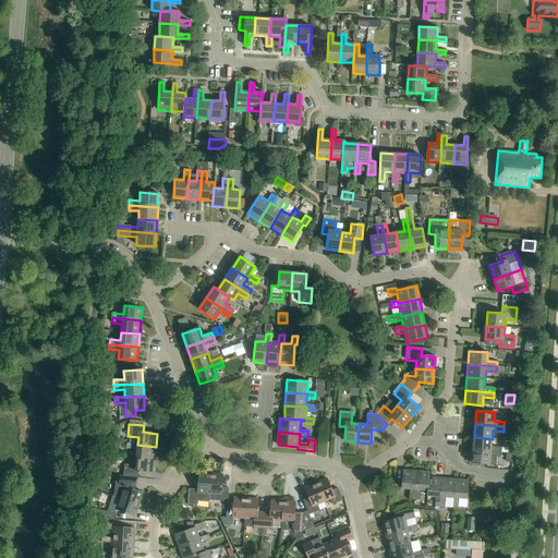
[(492,447),(493,439),(474,437),(472,450),(501,452),(502,448),(492,447)]
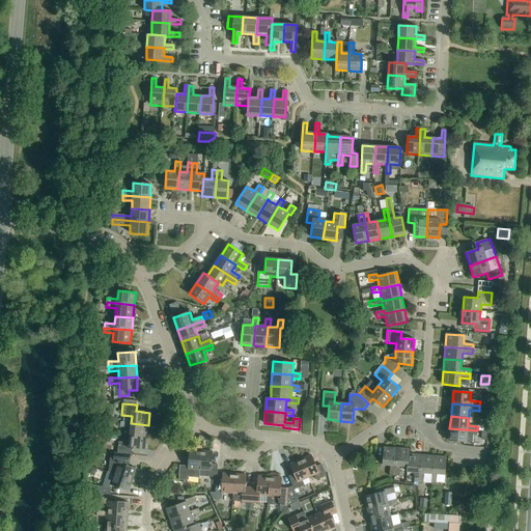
[(131,423),(120,422),(120,427),(130,428),(130,436),(147,438),(148,425),(131,423)]
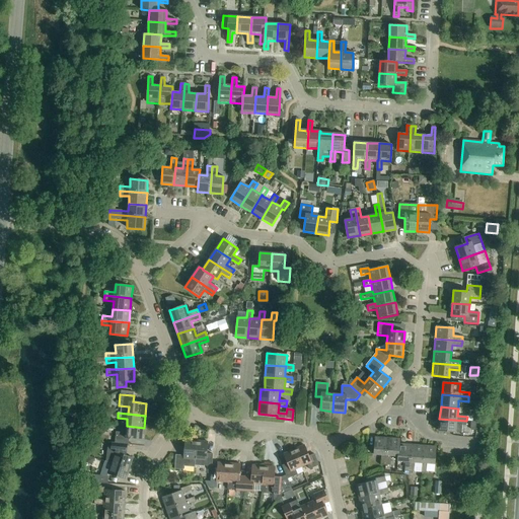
[(466,426),(466,421),(439,419),(438,431),(462,433),(462,426),(466,426)]
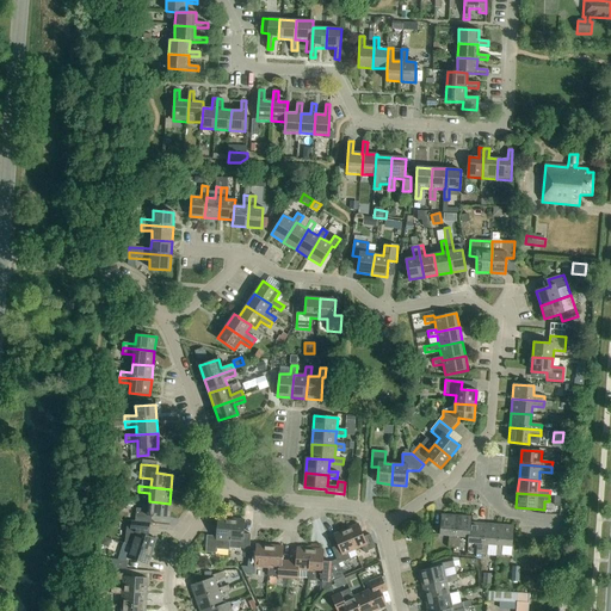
[(167,518),(170,504),(149,501),(148,510),(136,508),(135,522),(147,523),(152,524),(152,517),(167,518)]
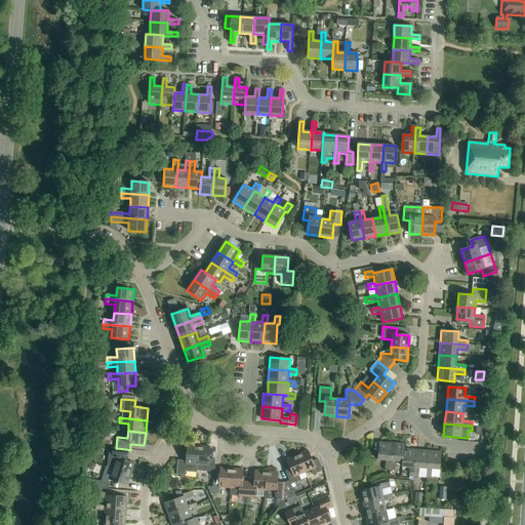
[(386,471),(390,471),(392,444),(379,443),(378,460),(386,460),(386,471)]
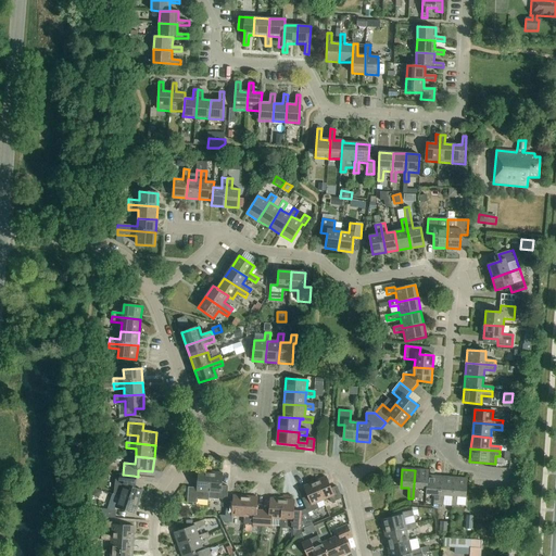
[(429,471),(415,470),(413,498),(418,500),(419,489),(427,490),(428,476),(429,471)]
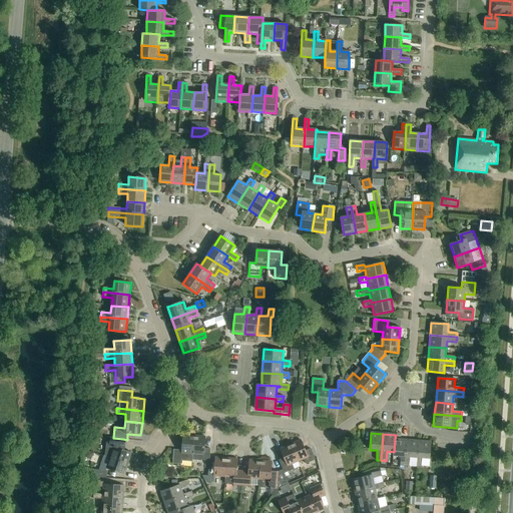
[(192,455),(194,436),(183,435),(181,451),(173,450),(172,464),(180,465),(181,461),(192,462),(192,455)]
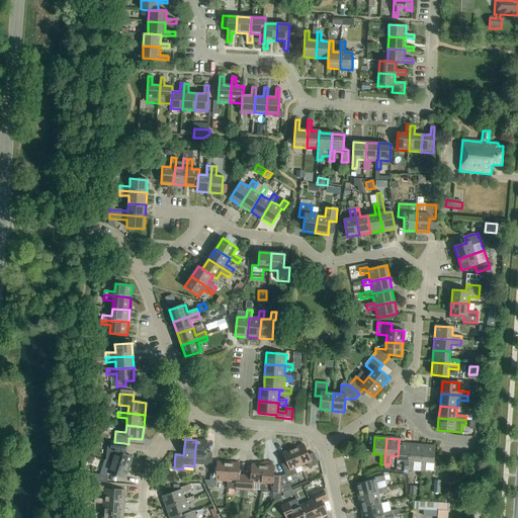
[(207,441),(196,440),(194,459),(203,460),(202,465),(211,465),(212,453),(206,453),(207,441)]
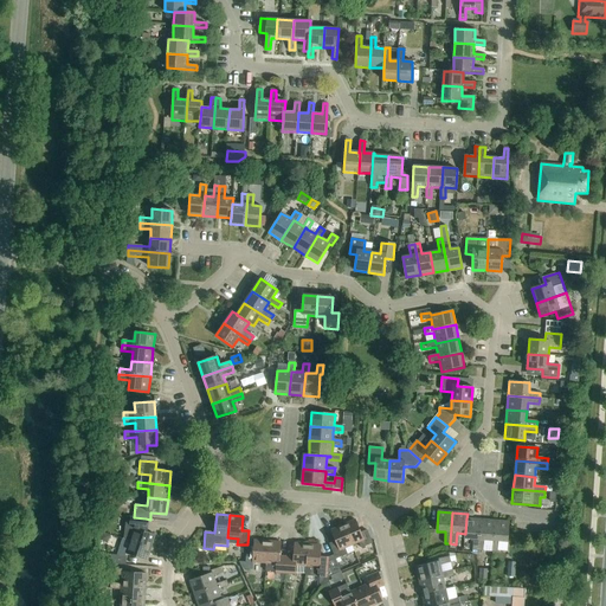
[(146,519),(134,517),(127,517),(124,539),(123,539),(152,548),(155,535),(144,532),(146,519)]
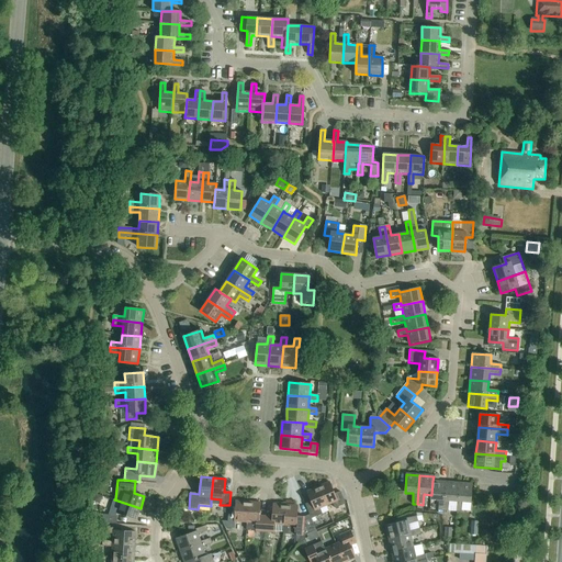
[(444,512),(446,482),(433,481),(431,495),(430,499),(439,501),(438,512),(444,512)]
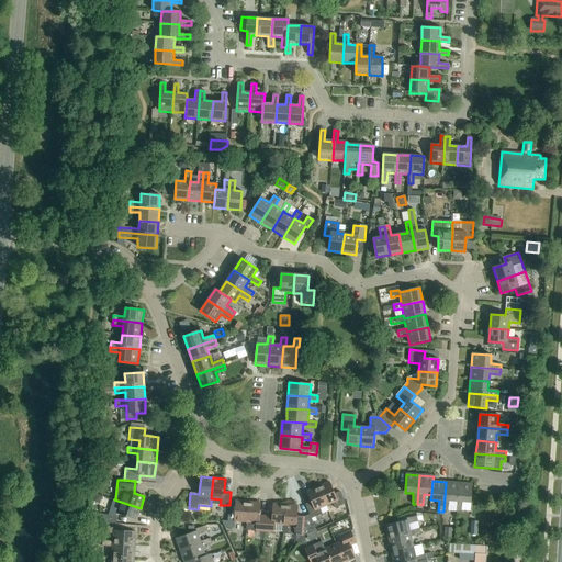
[(329,482),(318,487),(326,506),(333,504),(335,508),(346,504),(340,492),(335,495),(329,482)]
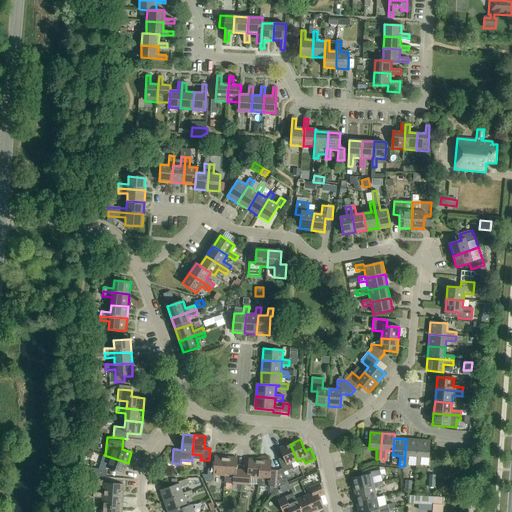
[(418,440),(406,439),(404,466),(408,466),(409,457),(416,457),(417,457),(418,440)]
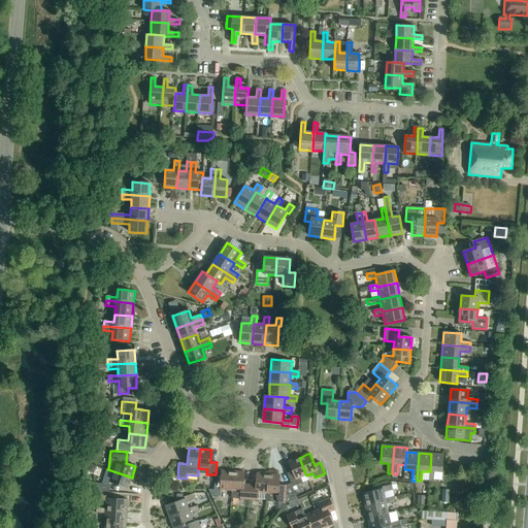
[(430,471),(429,471),(428,482),(433,482),(434,472),(442,472),(443,455),(431,454),(430,471)]
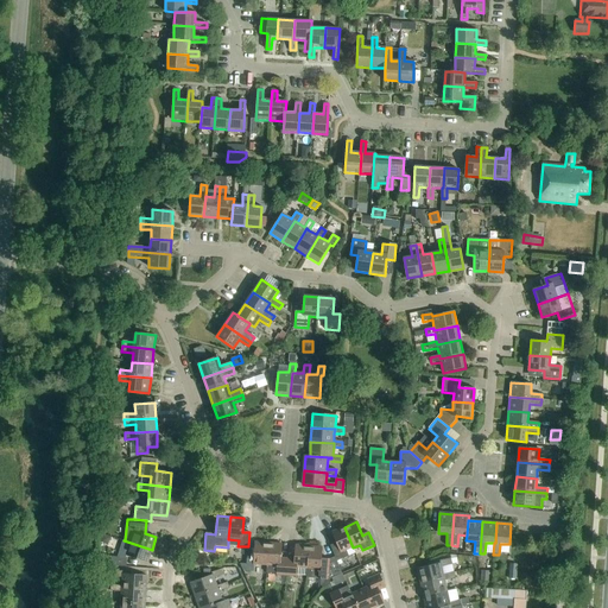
[(353,548),(344,527),(333,532),(337,543),(330,546),(337,562),(349,557),(346,551),(353,548)]
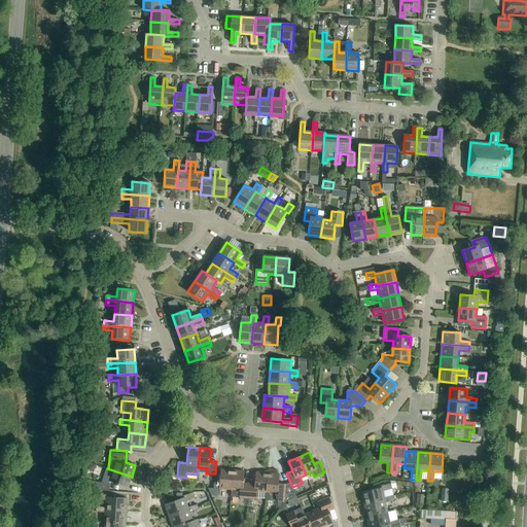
[(108,483),(110,482),(128,487),(132,477),(107,468),(103,483),(93,482),(93,490),(109,491),(110,484),(108,483)]
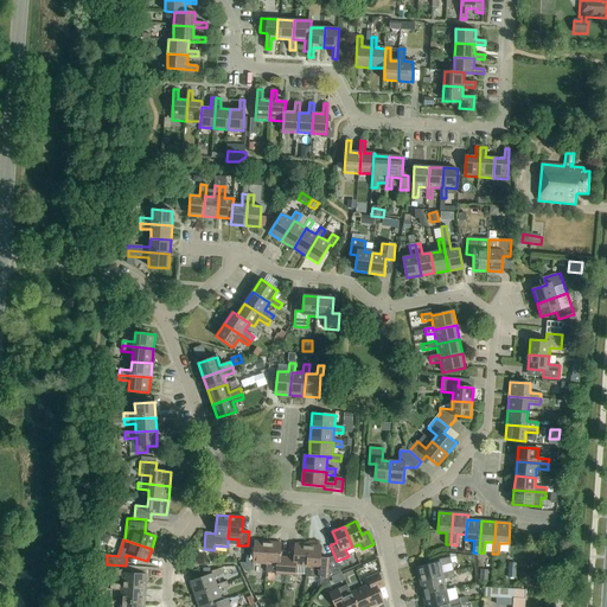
[(267,564),(268,542),(255,542),(254,556),(247,556),(247,563),(240,563),(243,570),(253,572),(254,563),(267,564)]
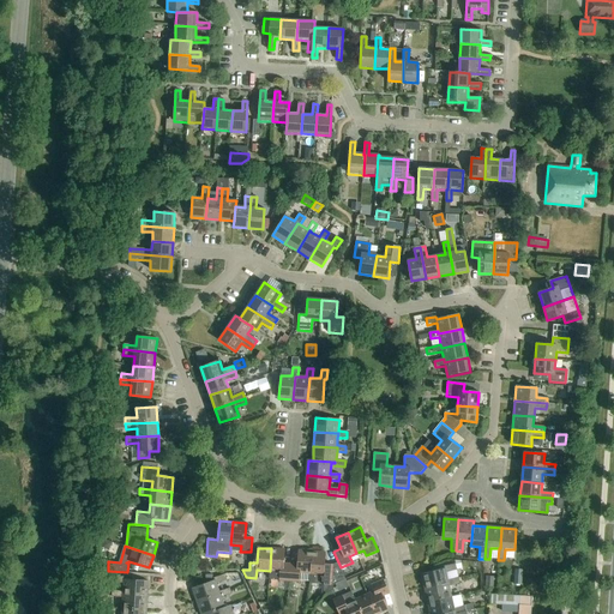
[(270,571),(269,578),(280,579),(280,581),(289,582),(290,565),(283,564),(284,549),(271,548),(270,571)]
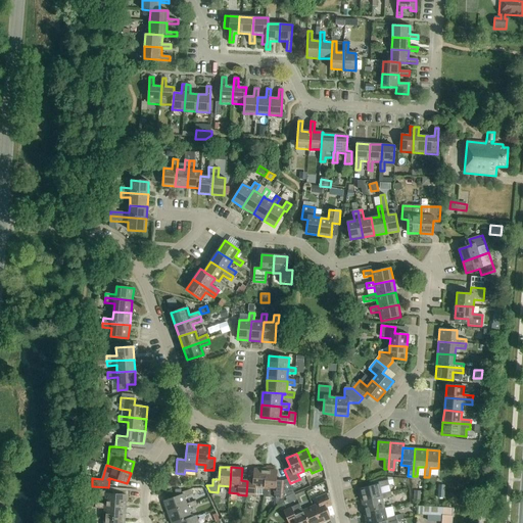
[(253,481),(247,481),(246,495),(254,496),(255,488),(265,489),(266,470),(254,469),(253,481)]
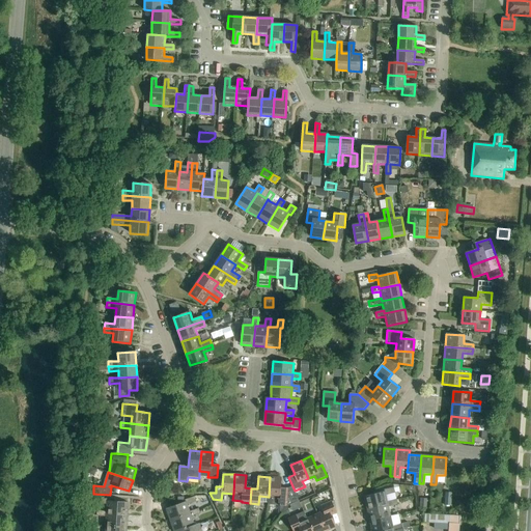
[(279,506),(286,506),(294,503),(287,491),(287,488),(280,488),(281,478),(270,477),(269,497),(279,498),(279,506)]
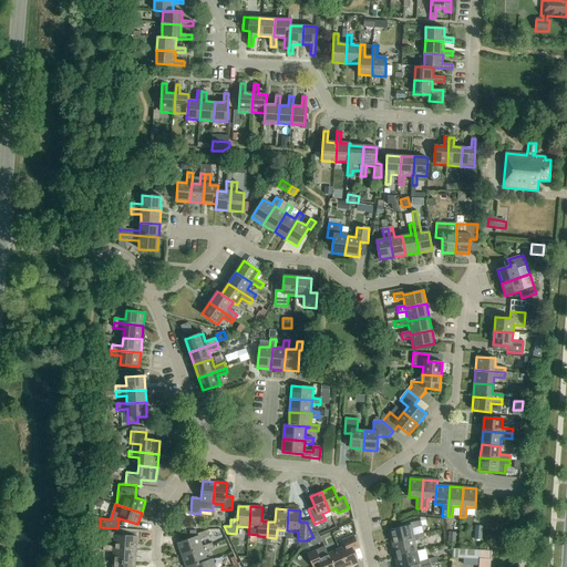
[(389,531),(392,544),(414,539),(413,536),(412,529),(422,526),(421,521),(410,524),(411,526),(389,531)]
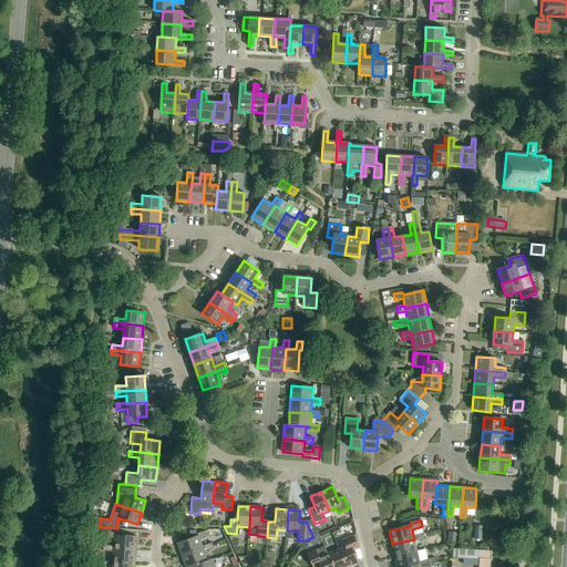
[(204,549),(203,546),(199,539),(209,536),(208,531),(197,534),(198,536),(177,544),(182,557),(204,549)]
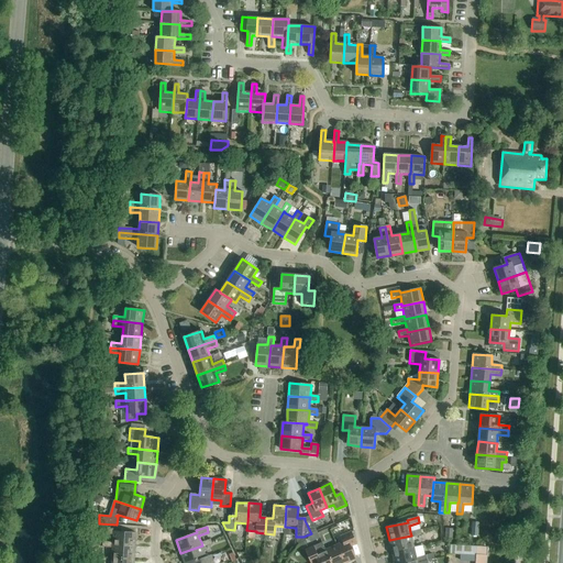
[(135,547),(136,533),(114,531),(114,529),(103,529),(103,534),(113,534),(113,542),(113,545),(135,547)]
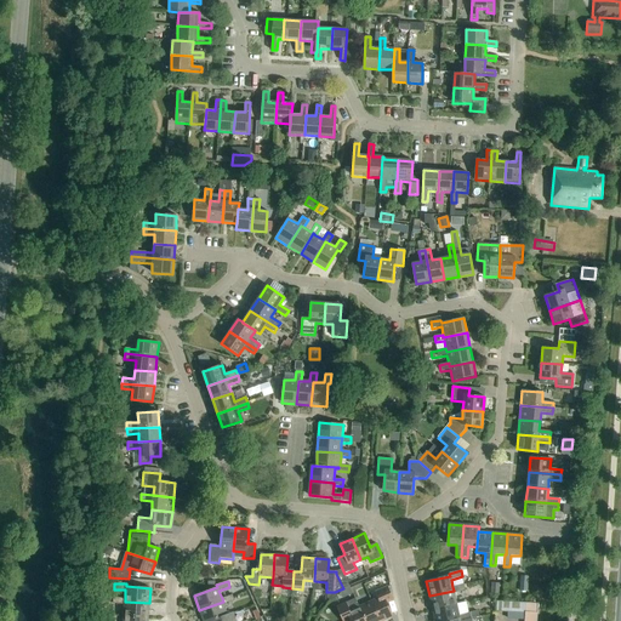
[(463,585),(453,587),(454,591),(429,596),(433,610),(457,604),(455,593),(466,591),(463,585)]
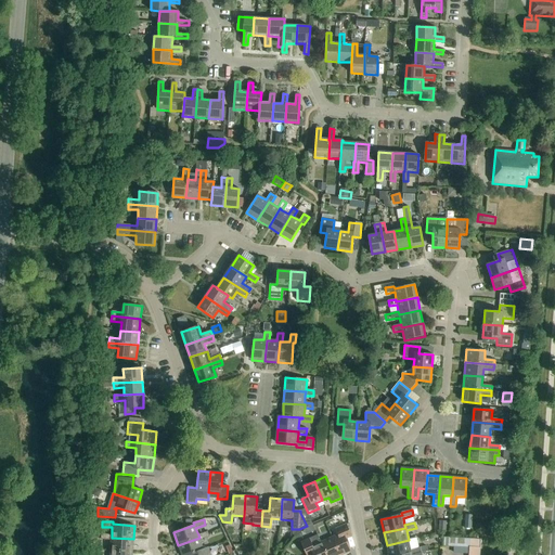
[(338,534),(332,538),(339,554),(343,554),(351,552),(346,539),(351,537),(346,525),(336,529),(338,534)]
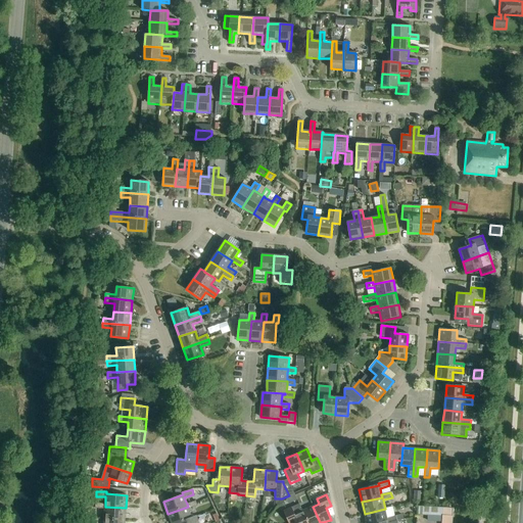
[(178,522),(192,519),(191,518),(188,509),(197,506),(195,501),(187,504),(188,507),(168,514),(171,522),(178,522)]
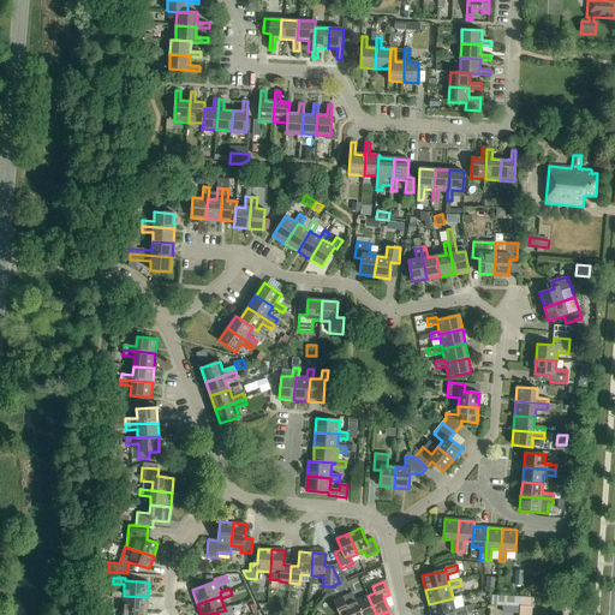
[(123,610),(147,611),(148,597),(124,596),(124,592),(112,592),(112,598),(123,599),(123,610)]
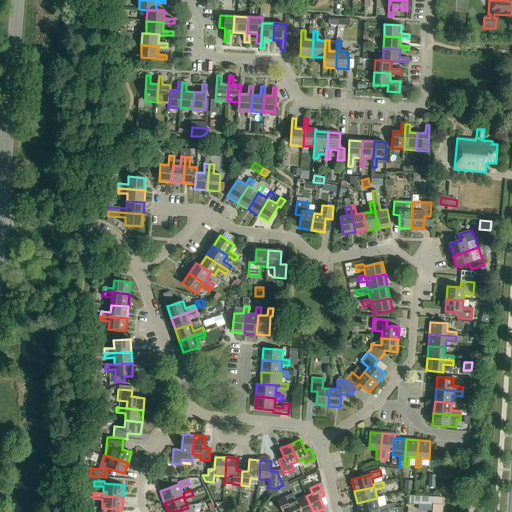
[(301,511),(296,500),(293,494),(278,501),(282,511),(286,511),(289,511),(301,511)]
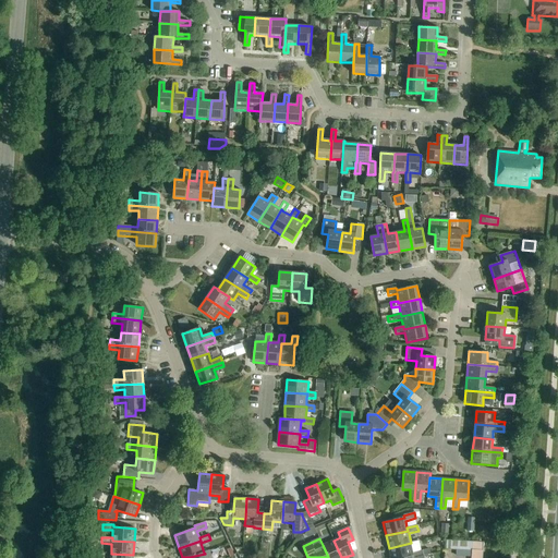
[(323,545),(328,557),(341,557),(334,541),(323,545)]
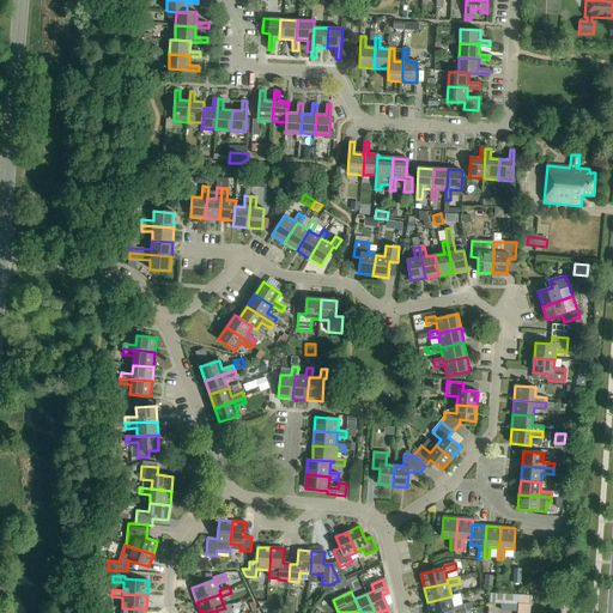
[(519,606),(520,595),(495,594),(491,594),(490,604),(502,605),(519,606)]
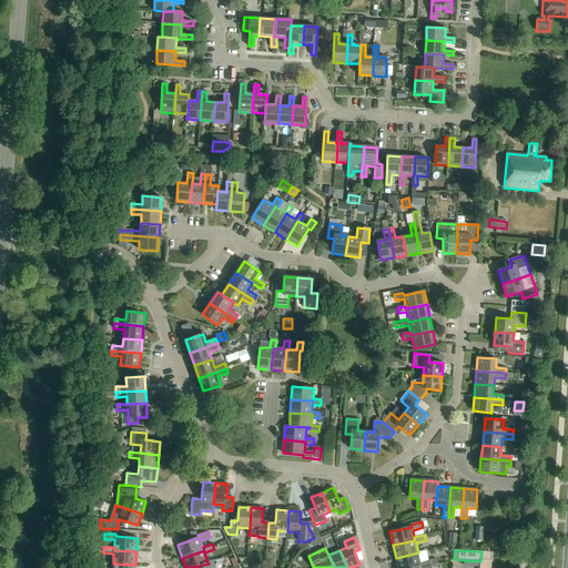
[(421,563),(418,553),(396,558),(397,567),(411,567),(421,566),(421,567),(423,567),(432,566),(430,560),(421,563)]
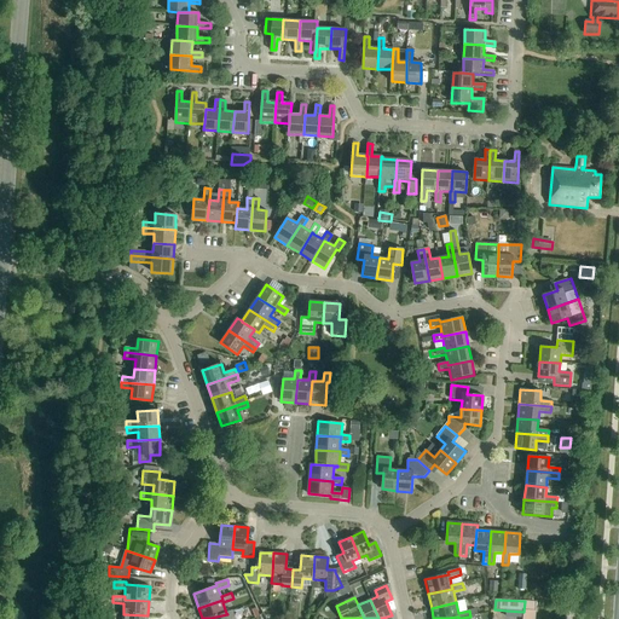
All buildings are outlined.
